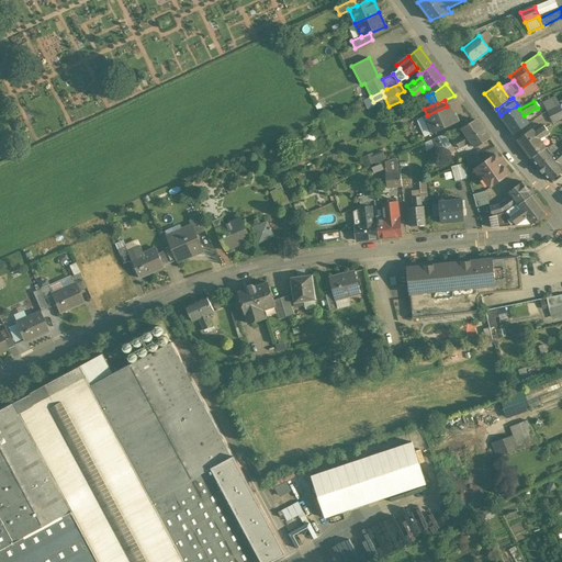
[(427,115),(426,115),(434,133),(460,121),(457,114),(454,115),(450,104),(447,107),(427,115)]
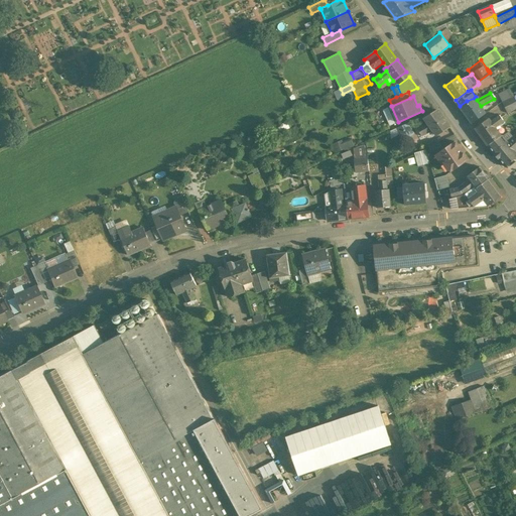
[(515,101),(514,96),(503,102),(505,108),(515,102),(515,101)]
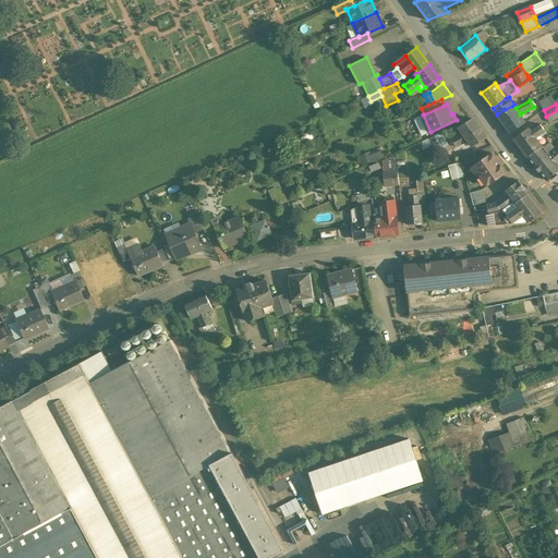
[(513,106),(505,109),(497,114),(510,133),(525,122),(520,114),(516,108),(513,106)]
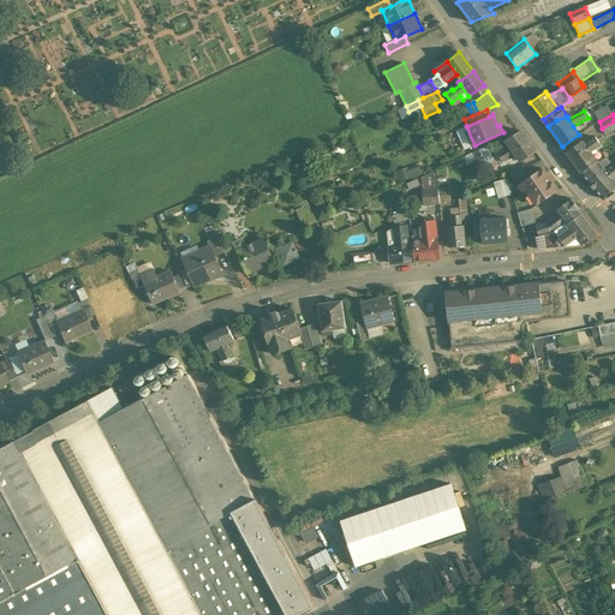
[(614,121),(602,129),(605,135),(614,130),(614,121)]
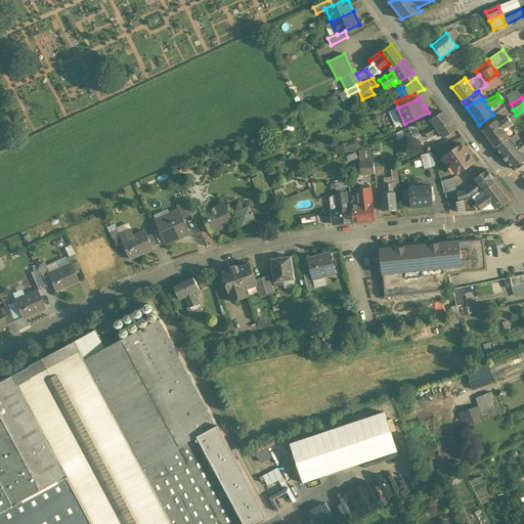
[(404,124),(397,107),(391,111),(398,127),(404,124)]
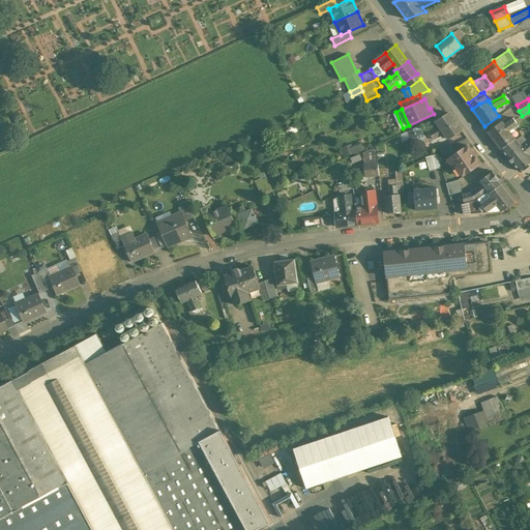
[(462,130),(449,113),(436,121),(439,125),(445,134),(449,139),(462,130)]
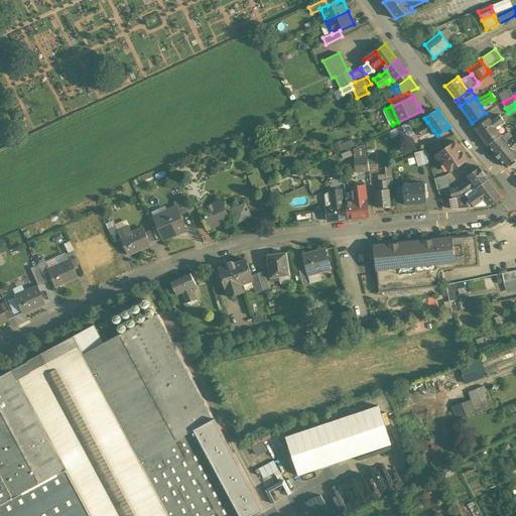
[(504,121),(500,115),(492,121),(496,127),(504,121)]
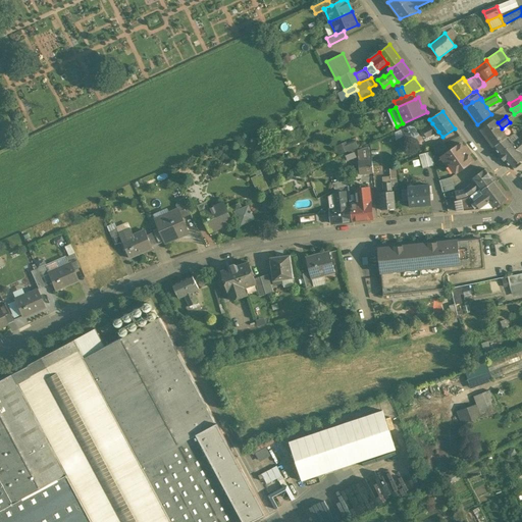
[(494,119),(481,129),(493,147),(508,137),(502,128),(498,122),(494,119)]
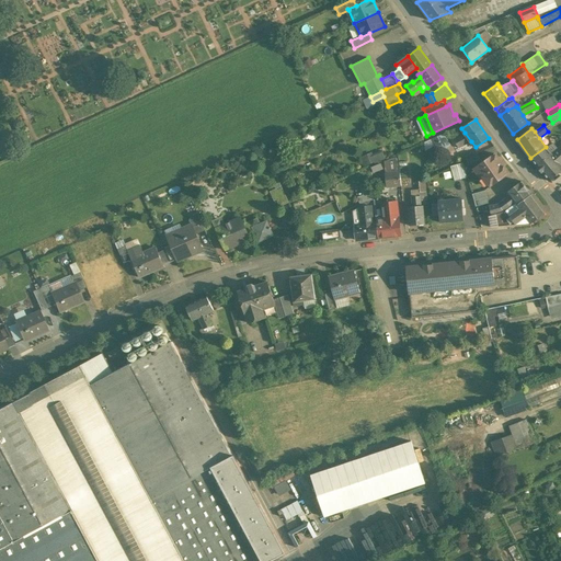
[(465,133),(454,139),(460,148),(471,141),(465,133)]
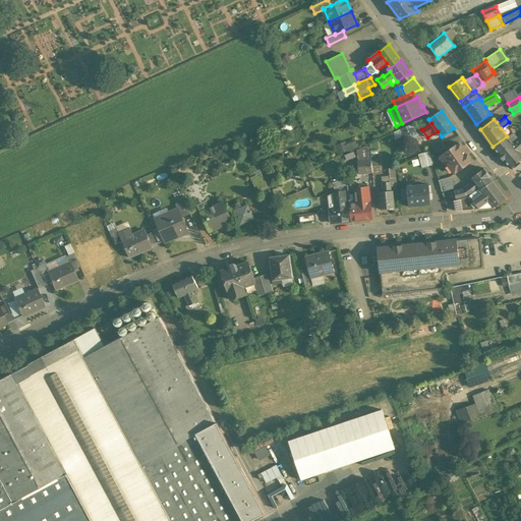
[(412,124),(394,132),(395,140),(404,135),(407,141),(419,135),(412,124)]
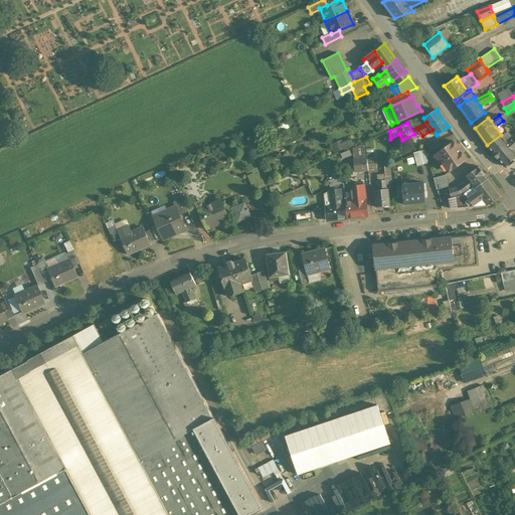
[(501,135),(487,145),(505,166),(514,157),(514,152),(507,142),(501,135)]
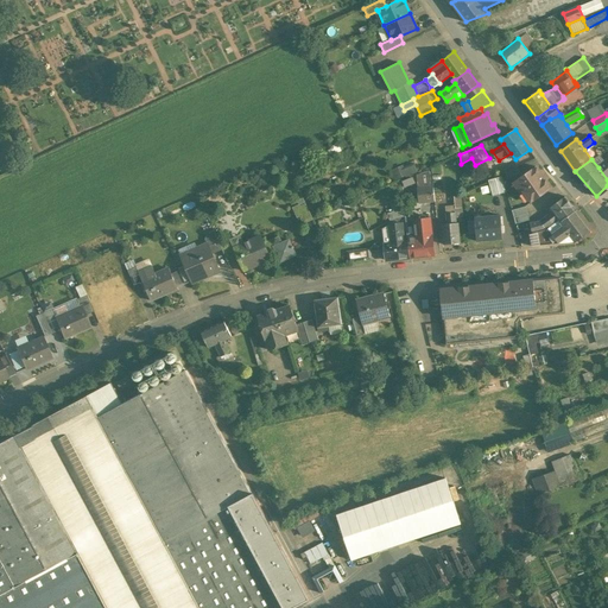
[(518,166),(505,172),(508,178),(521,173),(518,166)]
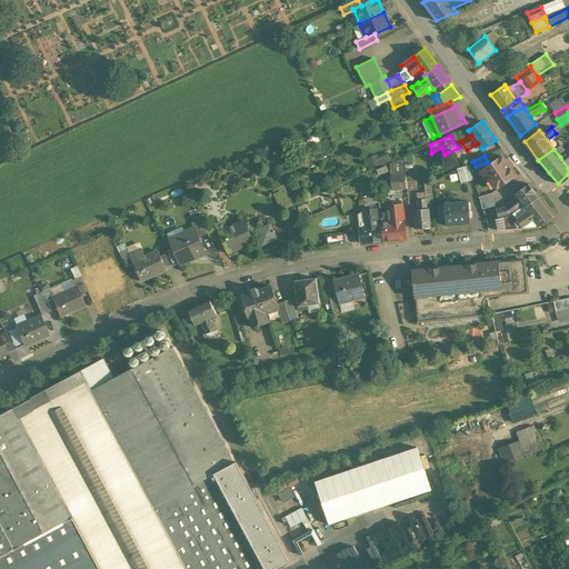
[(513,167),(509,160),(506,160),(502,156),(481,171),(489,182),(490,180),(497,189),(517,176),(512,169),(513,167)]
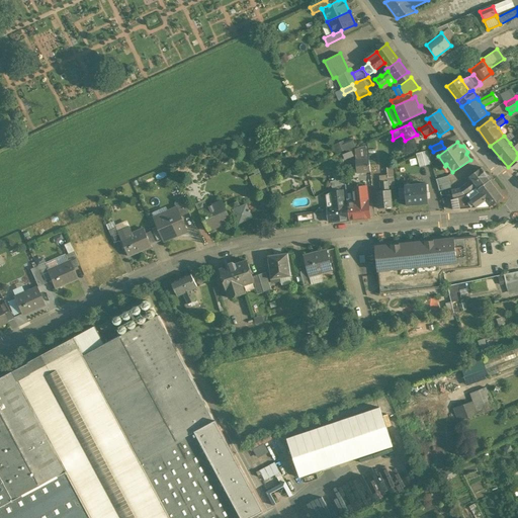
[(333,151),(335,156),(348,150),(346,145),(333,151)]
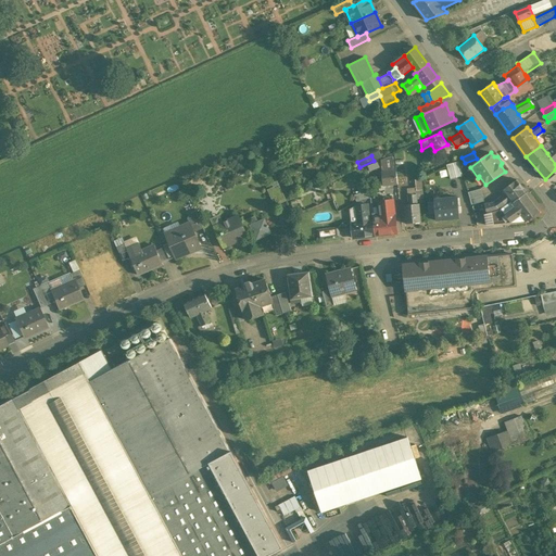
[(381,158),(382,166),(395,165),(394,156),(381,158)]
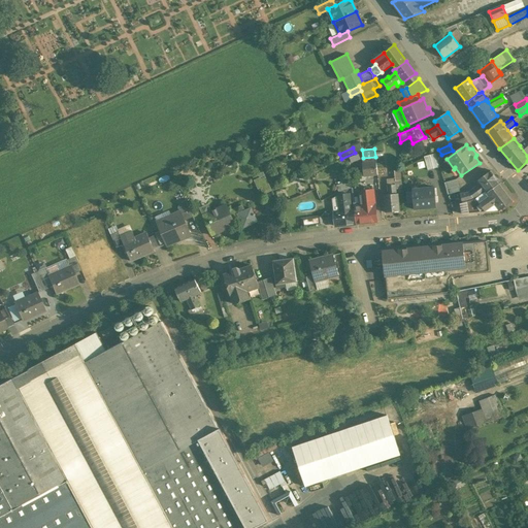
[(425,155),(428,168),(440,165),(436,152),(425,155)]
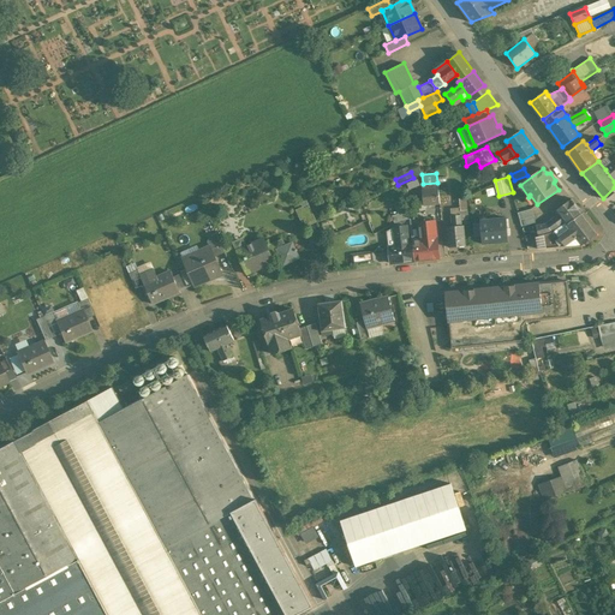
[(439,189),(423,190),(424,204),(440,203),(439,189)]
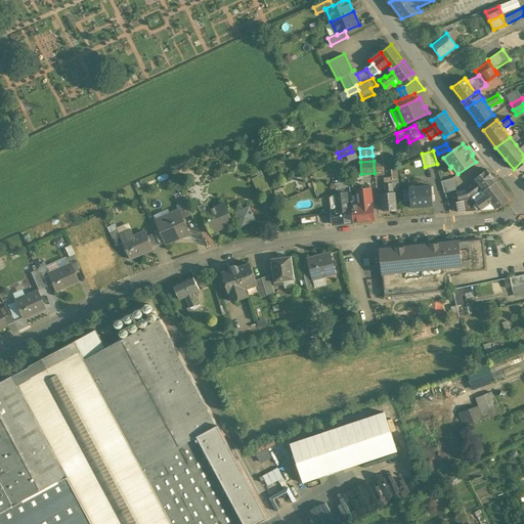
[(487,170),(474,180),(476,183),(482,189),(483,191),(495,182),(495,183),(497,181),(487,170)]
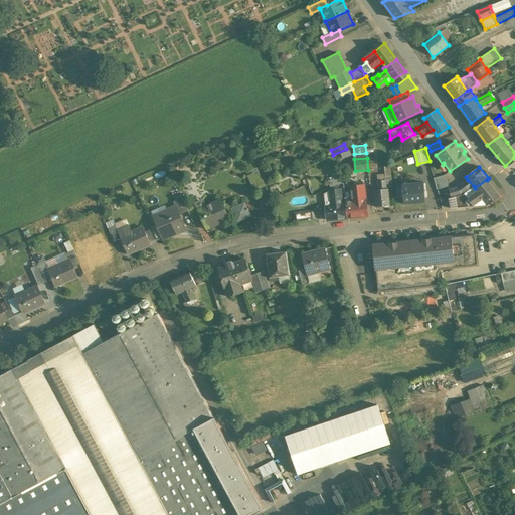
[(260,173),(254,175),(253,174),(248,176),(252,184),(254,182),(258,189),(265,185),(260,173)]
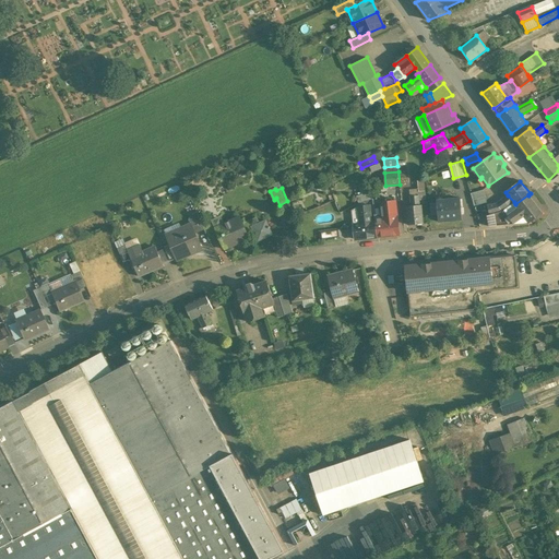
[(484,190),(471,193),(475,205),(487,202),(484,190)]
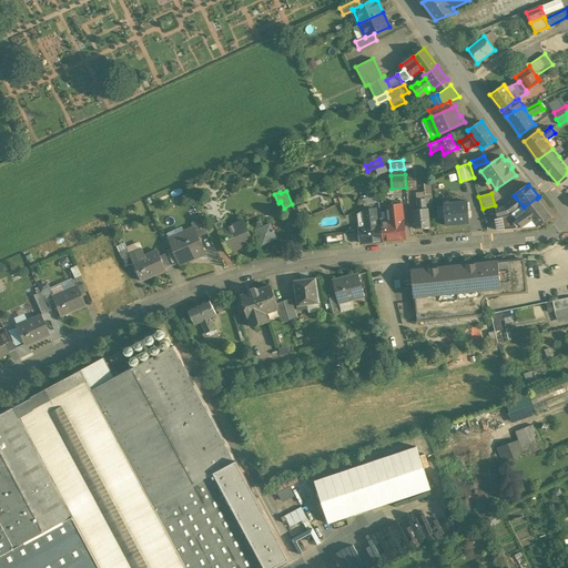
[(372,204),(381,201),(377,194),(368,198),(372,204)]
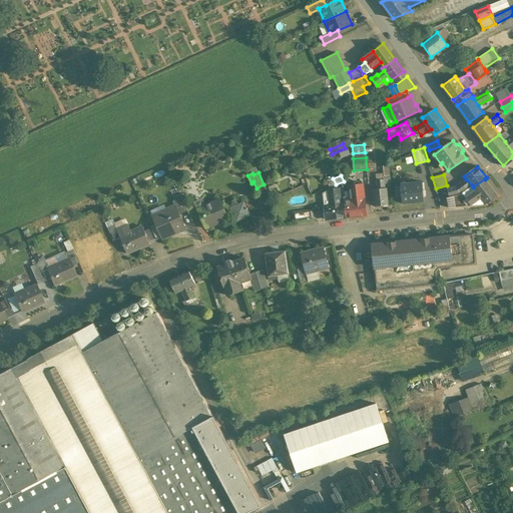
[(485,179),(485,178),(473,187),(476,190),(486,204),(497,195),(485,179)]
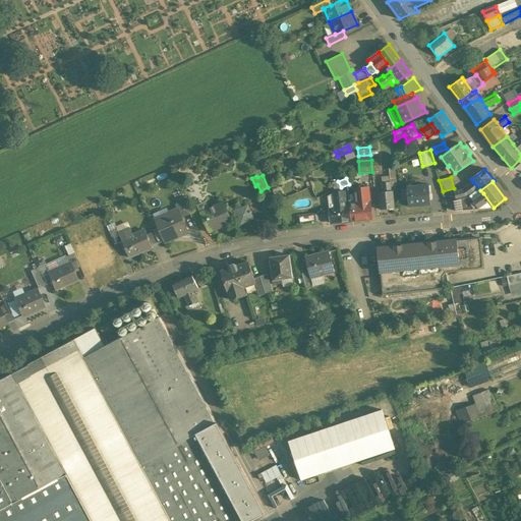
[(391,182),(383,183),(384,191),(392,191),(391,186),(391,182)]
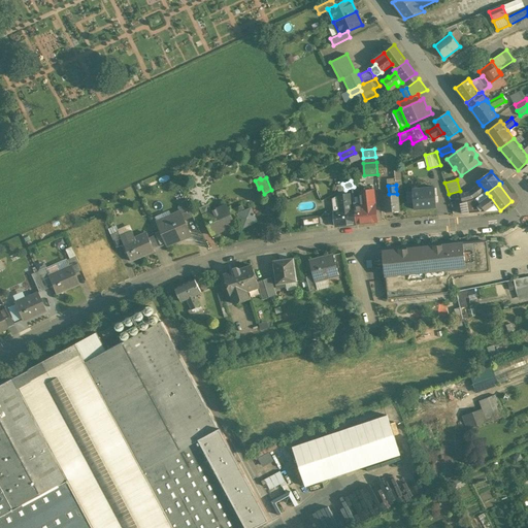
[(480,185),(469,192),(474,199),(475,198),(475,199),(483,193),(483,194),(486,191),(480,185)]
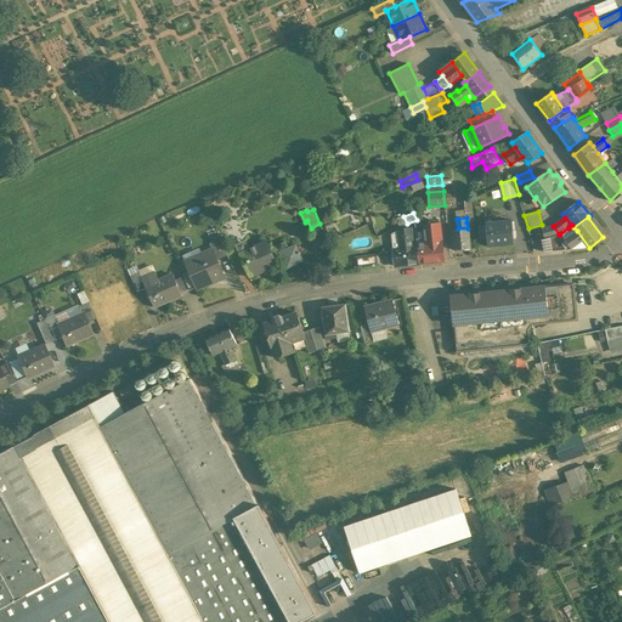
[(513,220),(486,222),(488,247),(499,246),(513,244),(514,244),(513,220)]
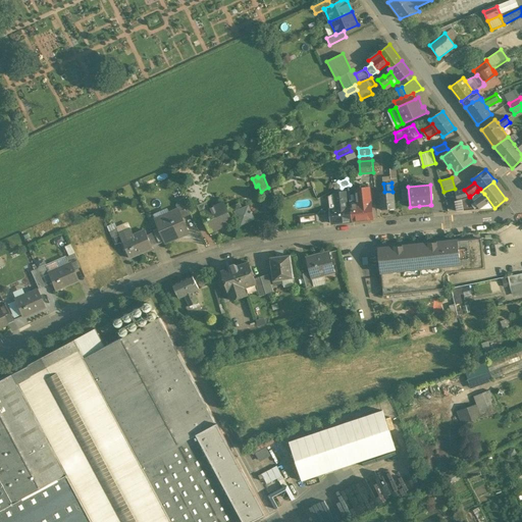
[(369,188),(356,189),(357,204),(371,203),(369,188)]
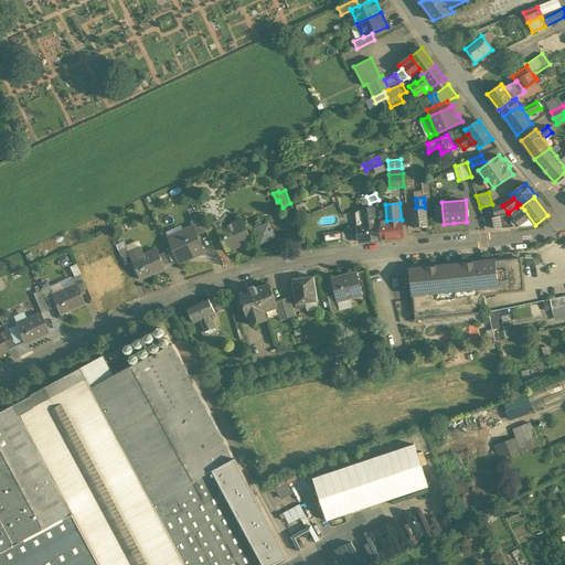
[(502,205),(493,209),(496,216),(508,213),(502,205)]
